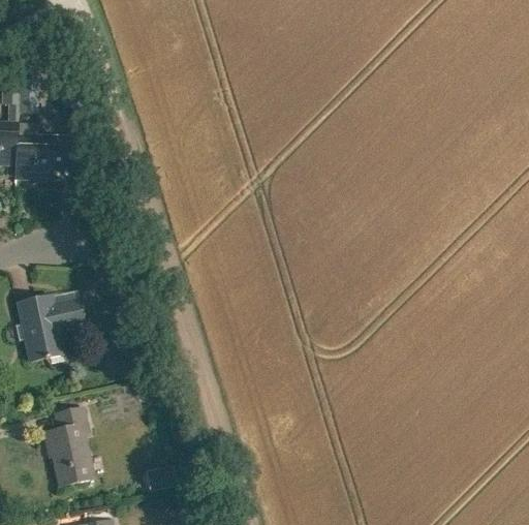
[(19,78),(19,112),(35,112),(35,78),(33,78),(19,78)]
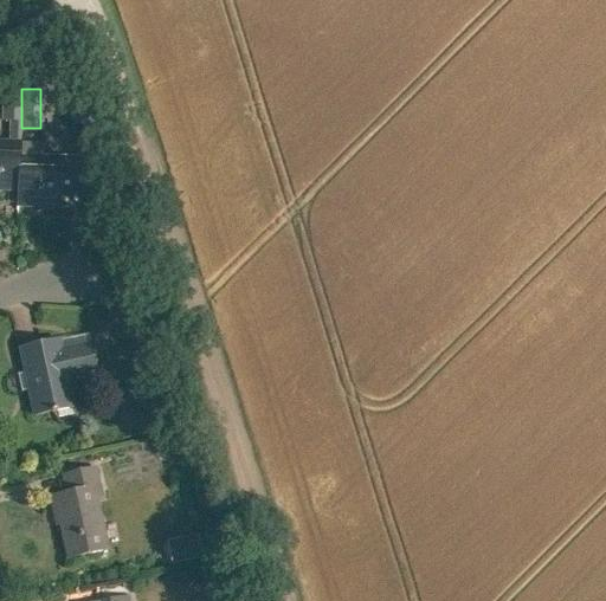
[(0,136),(0,188),(17,189),(15,215),(19,140),(20,94),(1,92),(1,117),(10,117),(8,137),(0,136)]
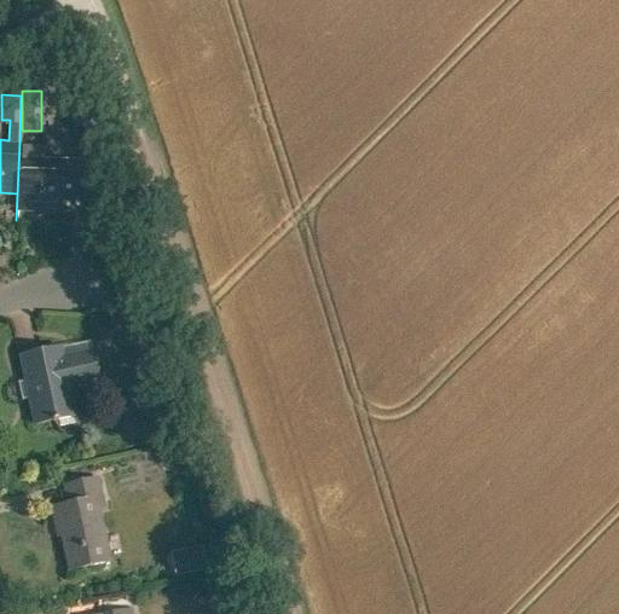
[(19,143),(16,220),(17,220),(17,208),(61,209),(61,197),(75,197),(85,197),(87,158),(76,157),(40,156),(41,144),(19,143)]
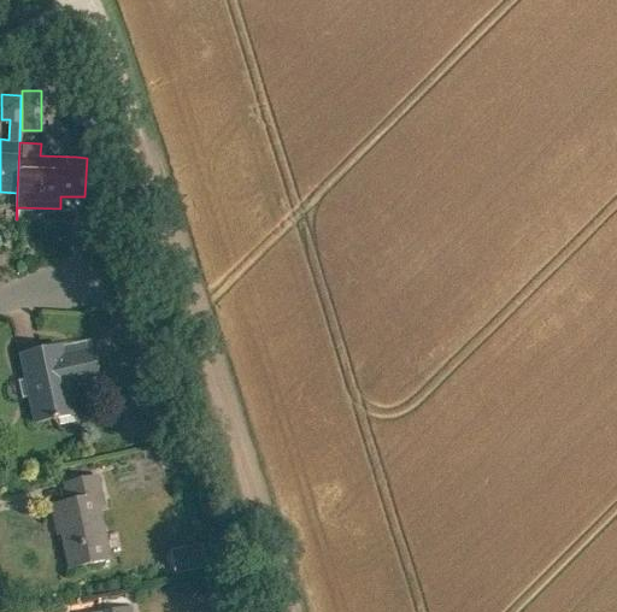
[(19,352),(34,419),(74,411),(68,383),(98,376),(88,337),(19,352)]
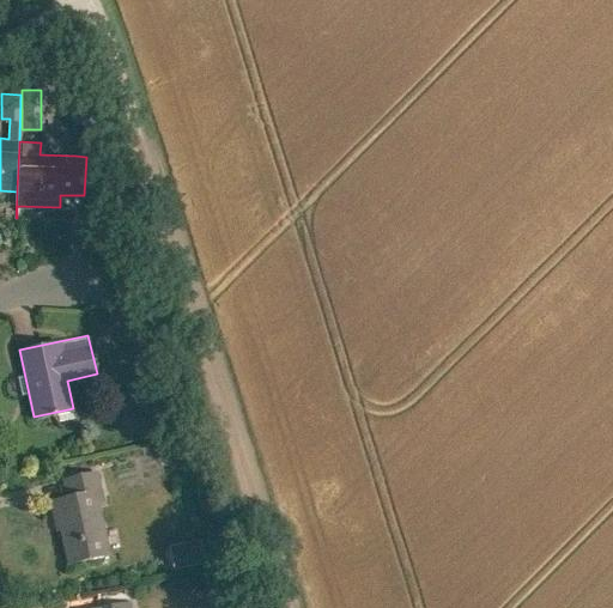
[(95,470),(64,478),(67,496),(52,499),(55,517),(59,517),(68,561),(108,553),(93,491),(99,490),(95,470)]
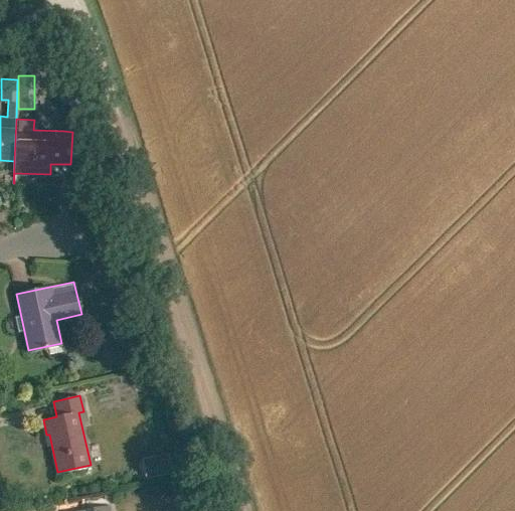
[(110,510),(108,502),(81,508),(81,510),(110,510)]
